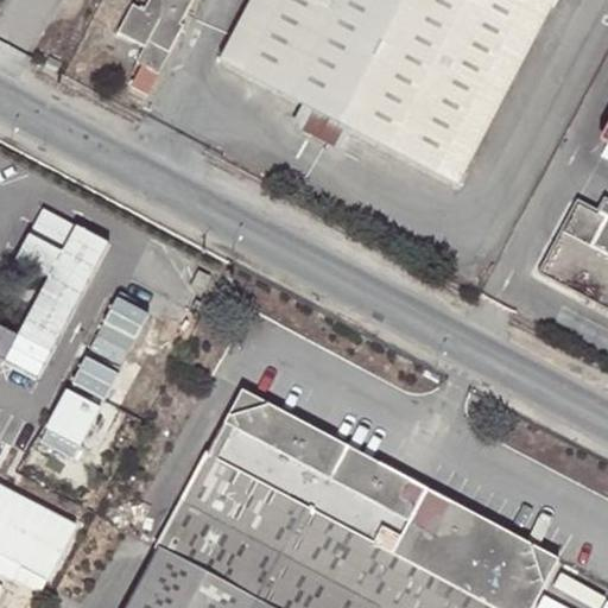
[(144,64),(130,86),(147,95),(160,74),(156,71),(166,51),(169,52),(183,26),(179,24),(192,0),(149,0),(144,10),(133,4),(118,31),(145,45),(137,61),(144,64)]
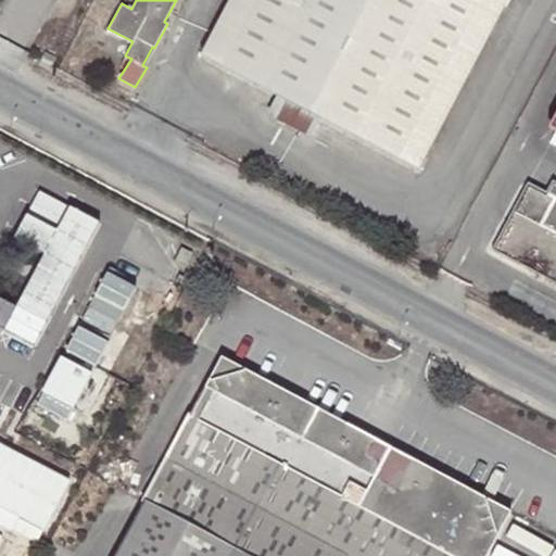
[(310,112),(418,169),(506,0),(230,0),(202,54),(287,99),(310,112)]
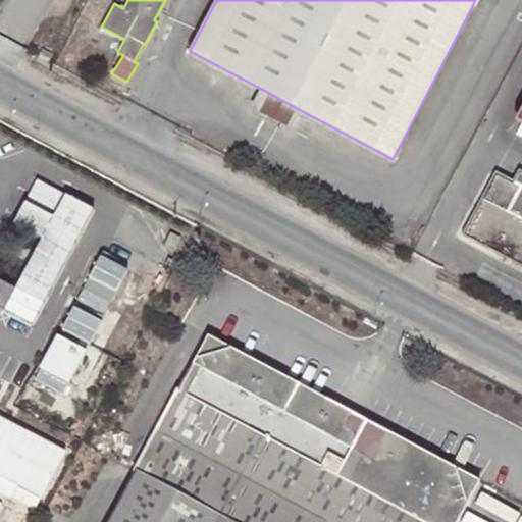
[(49,56),(39,51),(37,56),(46,61),(49,56)]
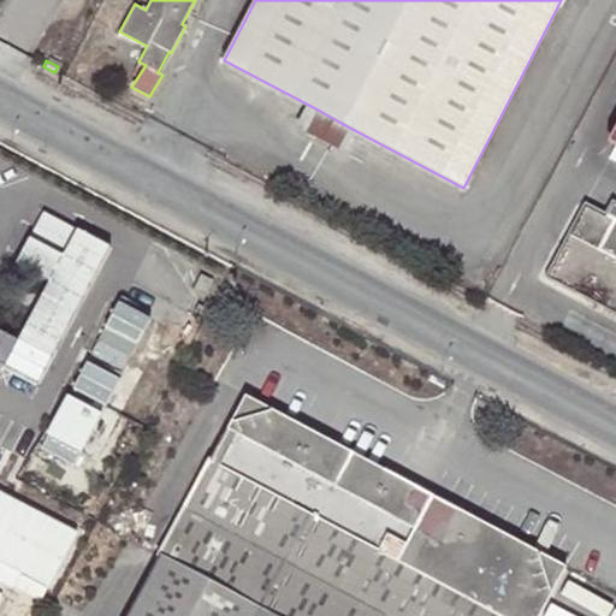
[(333,143),(343,124),(318,110),(307,129),(333,143)]
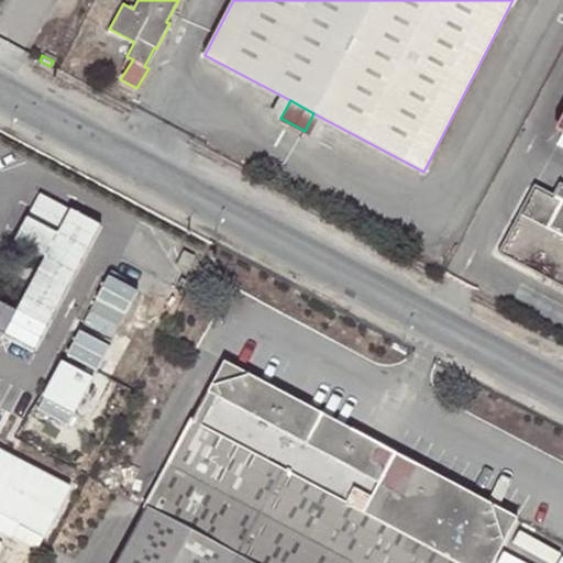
[(562,183),(560,181),(553,192),(534,183),(499,250),(562,284),(562,183)]
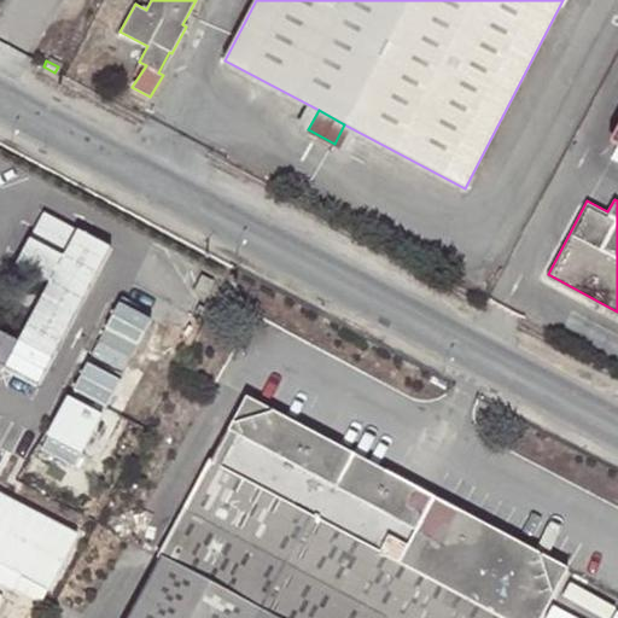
[(17,340),(0,331),(0,372),(39,392),(111,250),(41,214),(12,269),(46,286),(17,340)]
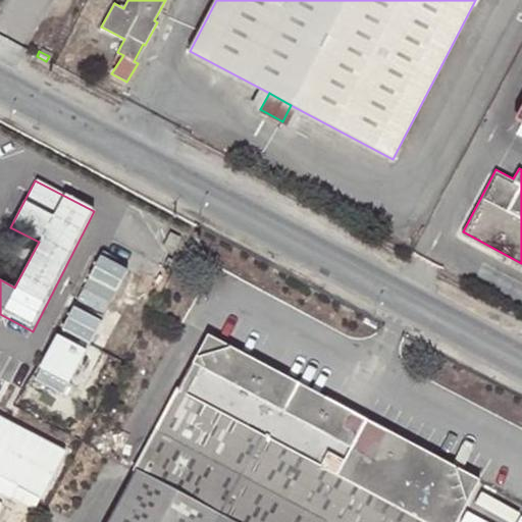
[(169,237),(162,250),(171,255),(178,242),(169,237)]
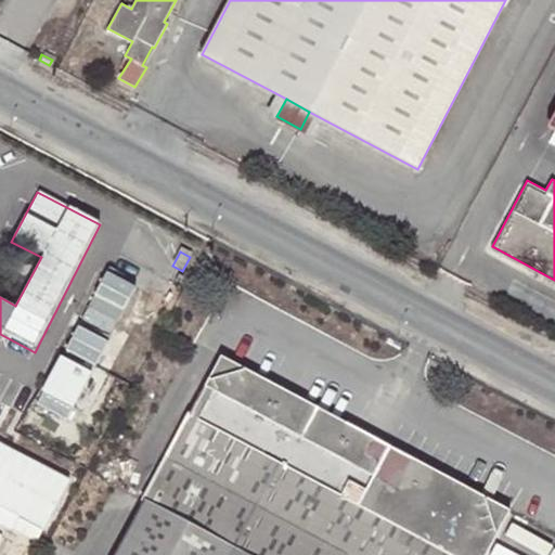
[(112,268),(93,307),(129,324),(147,285),(112,268)]
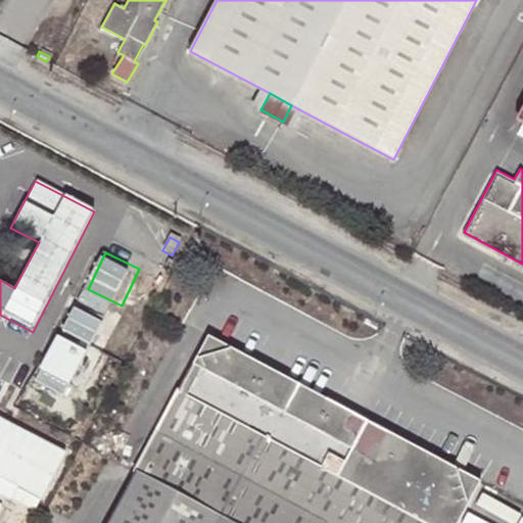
[(50,384),(86,395),(110,317),(75,305),(50,384)]
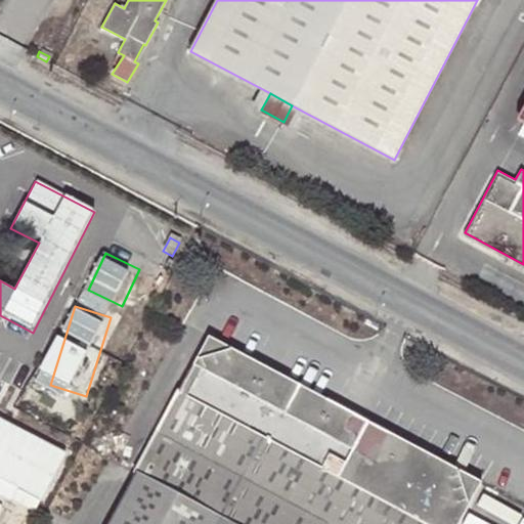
[(133,474),(135,476),(226,523),(460,523),(482,482),(210,337),(180,393),(177,391),(133,474)]
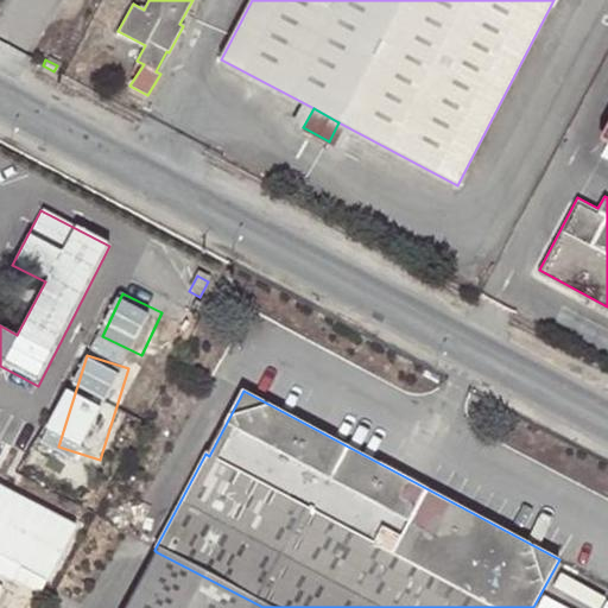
[(44,526),(13,582),(39,596),(70,540),(44,526)]
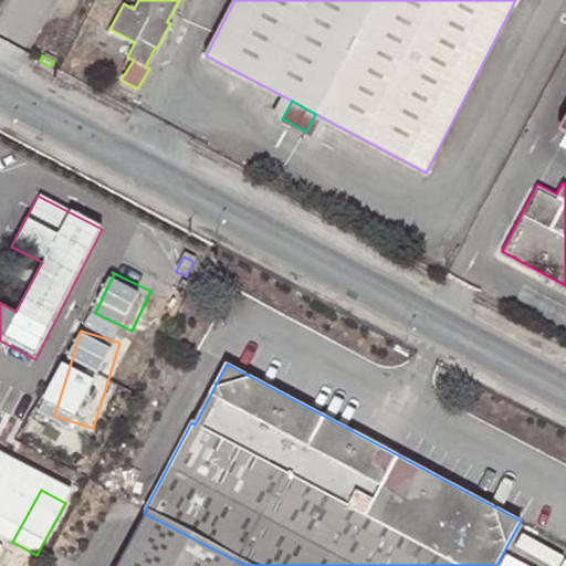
[(244,565),(146,514),(117,565),(244,565)]
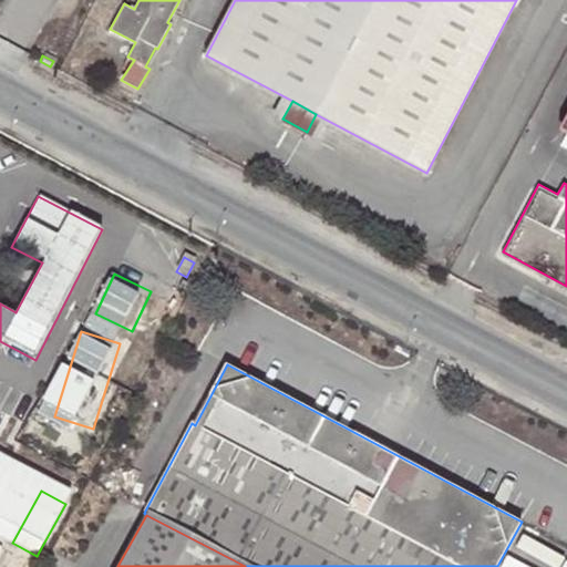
[(6,548),(0,559),(0,566),(33,566),(37,562),(6,548)]
